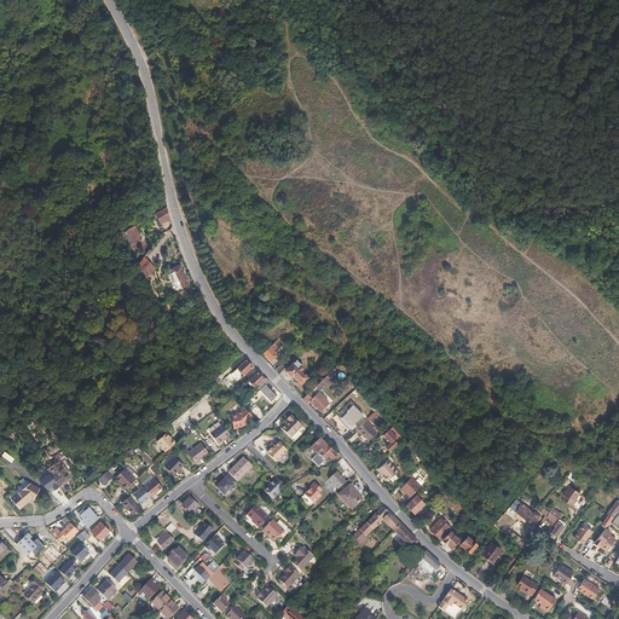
[(171,219),(167,207),(155,214),(161,224),(171,219)]
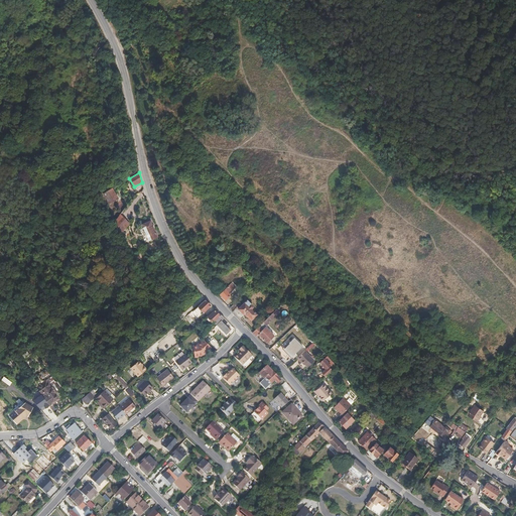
[(115,199),(110,189),(103,194),(104,195),(109,202),(115,199)]
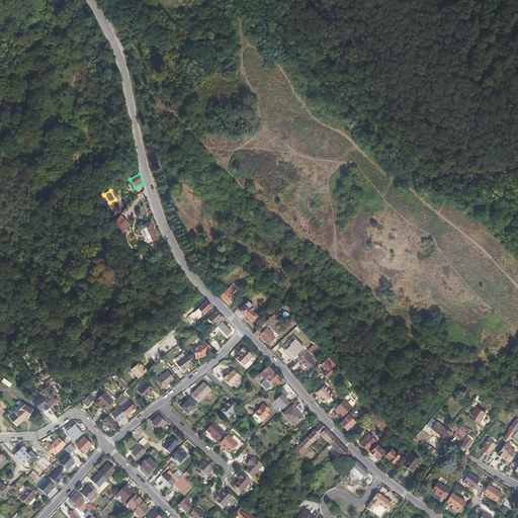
[(120,236),(131,224),(121,214),(114,225),(120,236)]
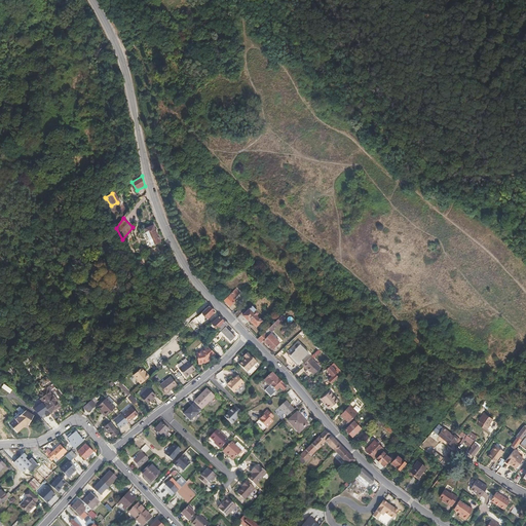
[(159,236),(154,224),(145,228),(152,245),(160,240),(158,237),(159,236)]
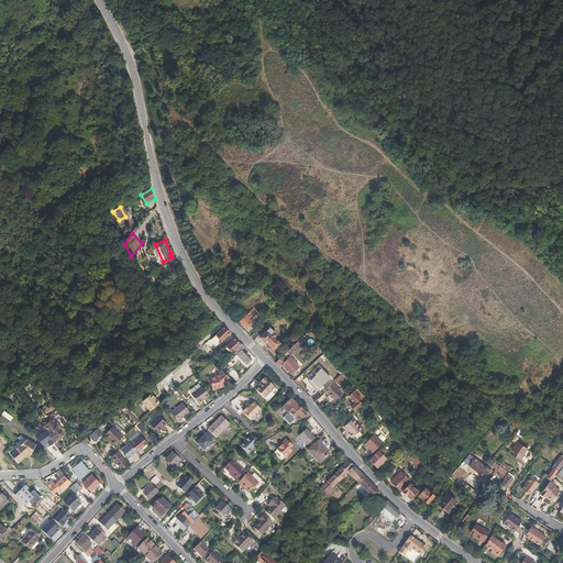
[(246,328),(261,315),(254,307),(240,321),(246,328)]
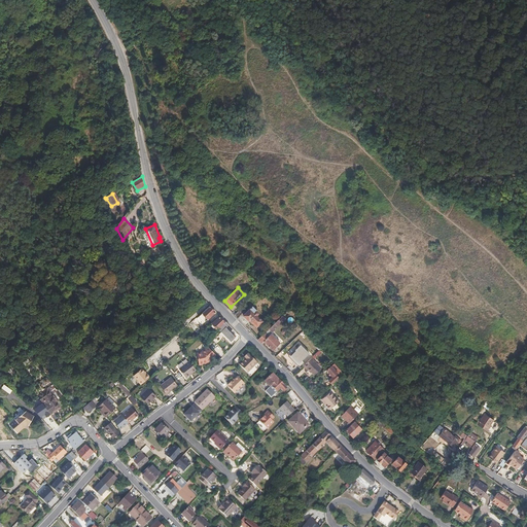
[(207,319),(215,312),(210,306),(208,307),(207,309),(206,310),(202,313),(207,319)]
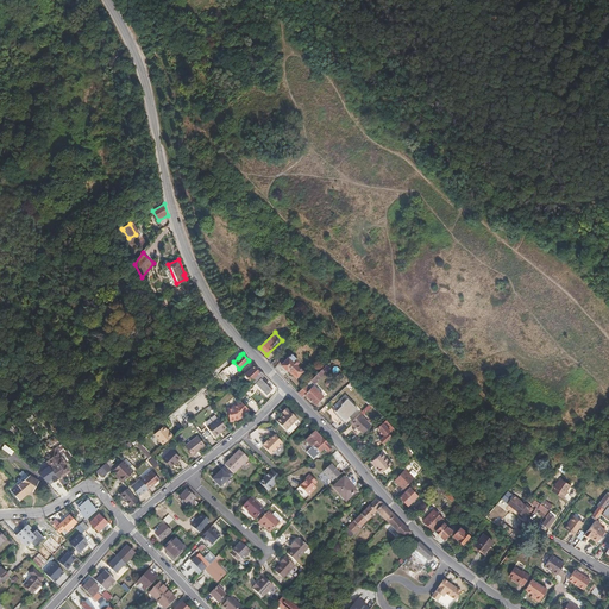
[(303,370),(296,364),(299,362),(292,353),(287,358),(284,356),(280,362),(275,368),(284,377),(290,370),(296,377),(303,370)]
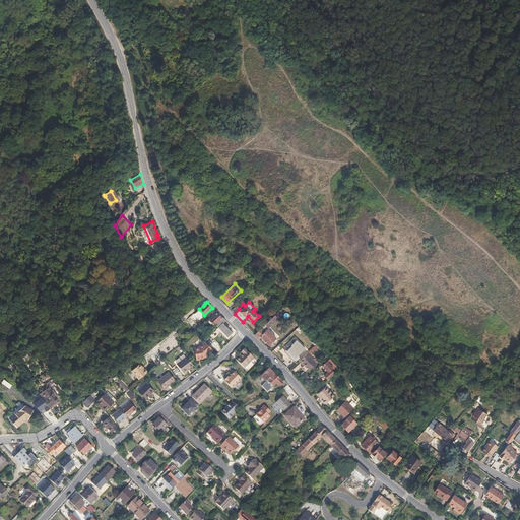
[(296,320),(283,307),(281,309),(294,322),(296,320)]
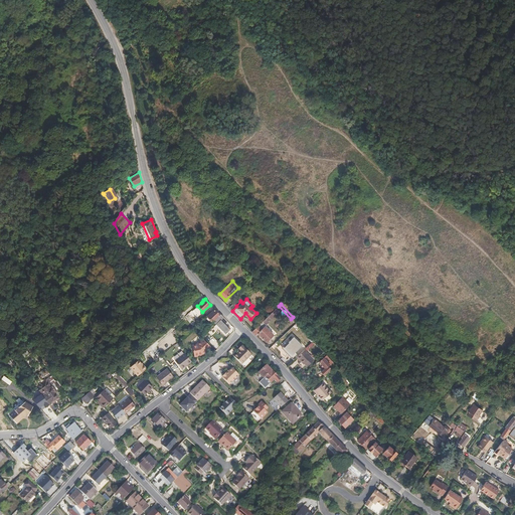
[(224,317),(220,314),(219,315),(215,309),(207,316),(212,322),(213,321),(215,324),(220,320),(224,317)]
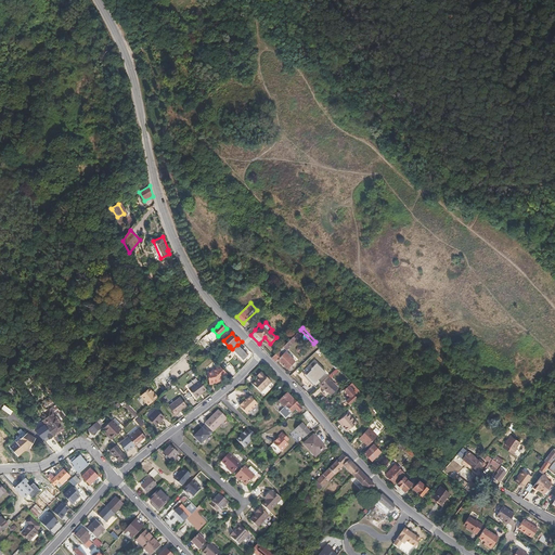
[(293,362),(283,352),(295,340),(293,337),(272,357),(276,361),(279,359),(287,368),(293,362)]
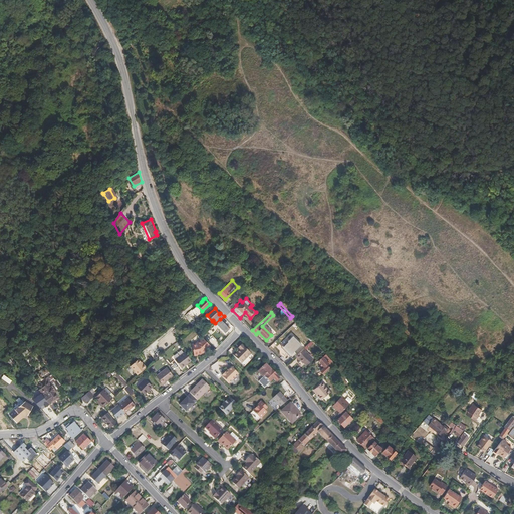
[(231,331),(220,319),(215,323),(224,333),(227,330),(229,332),(231,331)]
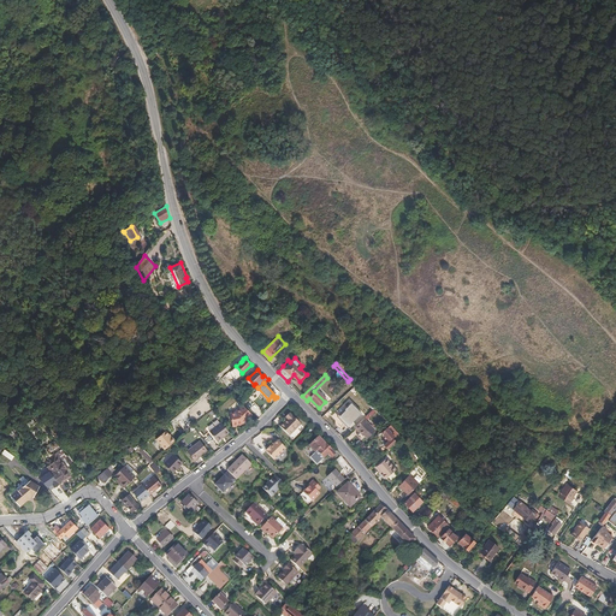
[(356,427),(357,426),(354,421),(362,413),(353,403),(347,409),(347,410),(339,418),(353,431),(356,427)]
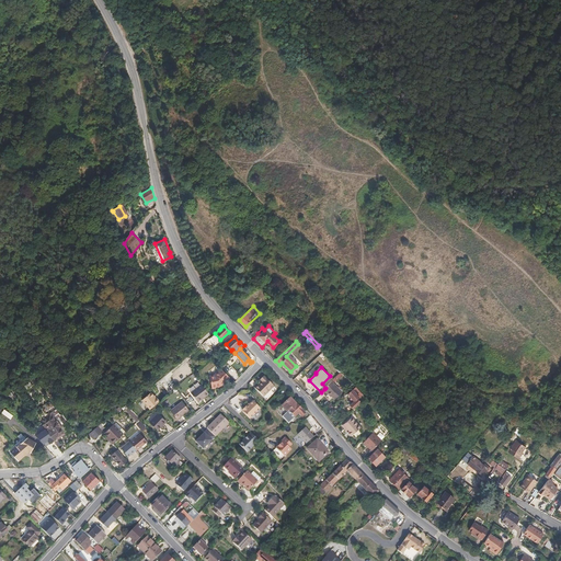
[(221,385),(229,378),(220,369),(215,374),(209,375),(213,388),(221,385)]
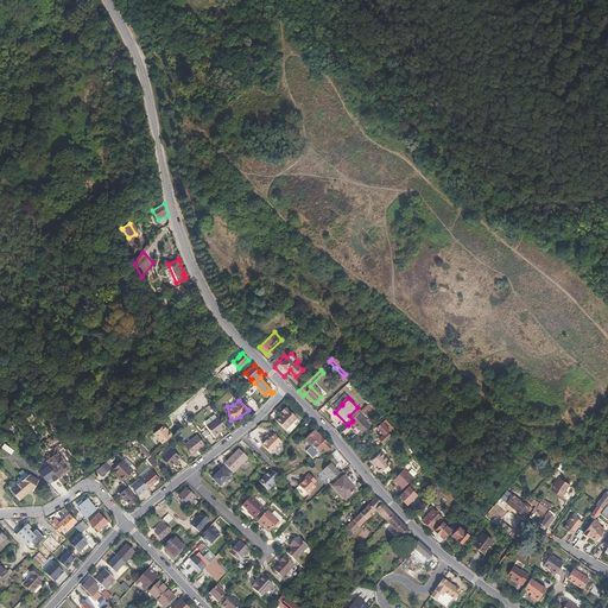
[(286,430),(298,418),(286,407),(283,412),(285,415),(282,418),(280,417),(277,420),(286,430)]
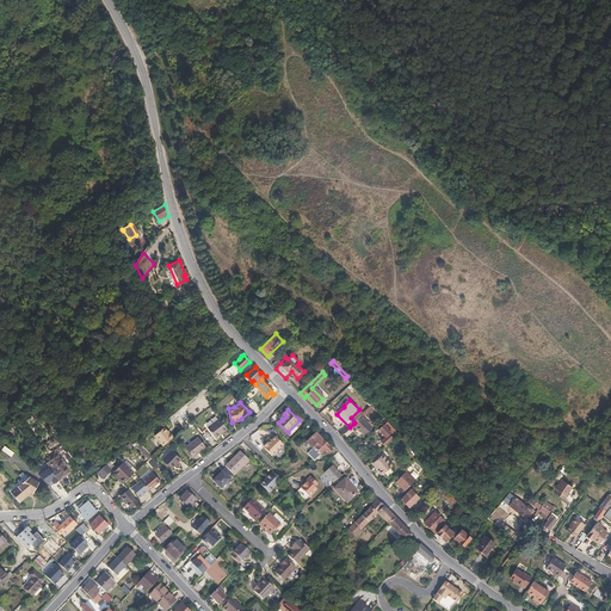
[(36,421),(29,412),(25,415),(31,424),(36,421)]
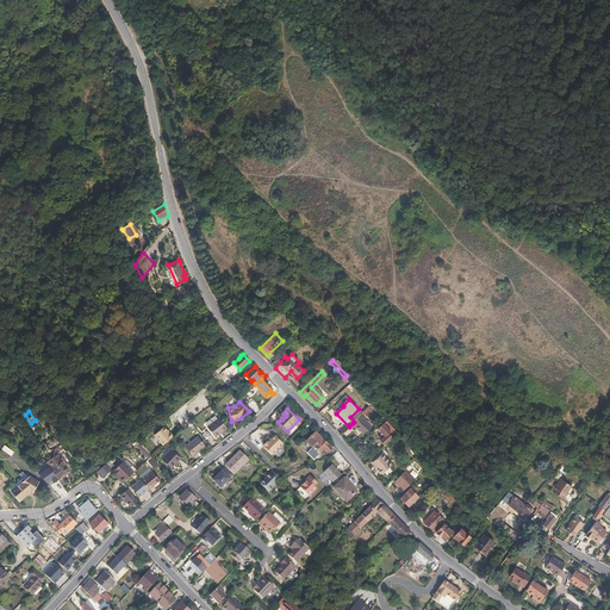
[(372,425),(361,415),(354,422),(353,423),(358,429),(358,428),(359,429),(365,434),(372,425)]
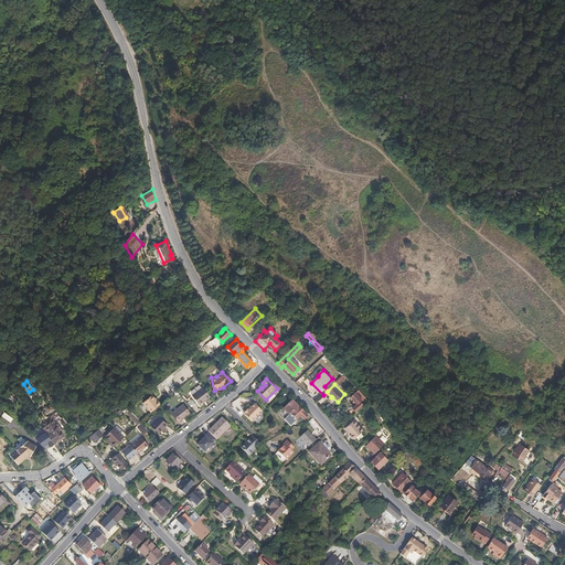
[(206,400),(205,398),(210,395),(203,386),(192,394),(192,395),(200,405),(206,400)]
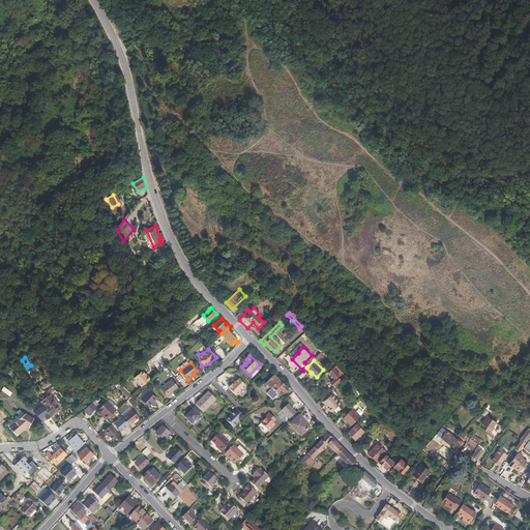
[(328,373),(329,374),(331,376),(330,377),(333,380),(330,382),(333,386),(340,380),(337,377),(342,373),(335,366),(328,373)]
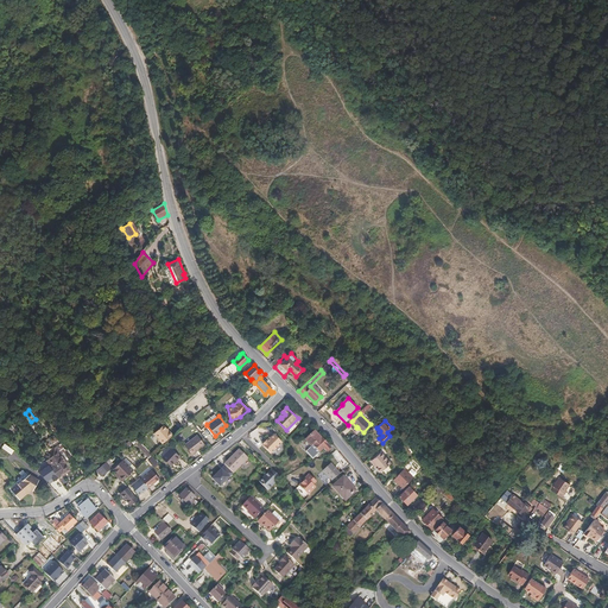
[(173,435),(170,431),(169,431),(164,424),(154,432),(159,439),(163,443),(173,435)]
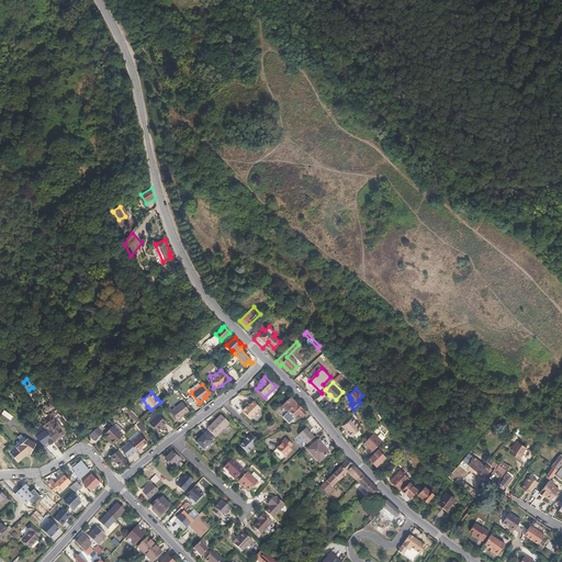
[(306,414),(291,398),(282,406),(288,413),(289,411),(295,417),(300,414),(302,417),(306,414)]
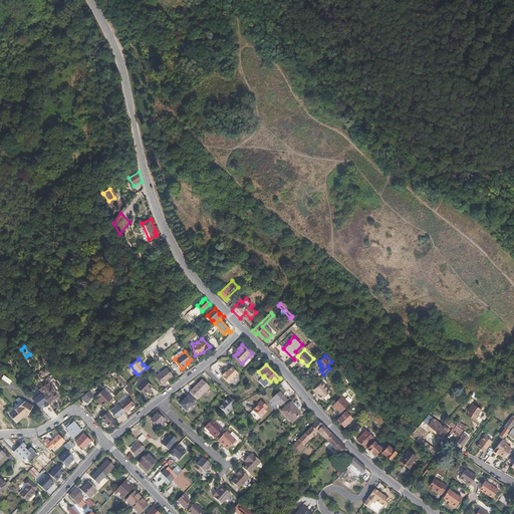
[(173,374),(167,367),(166,366),(156,374),(162,383),(173,374)]
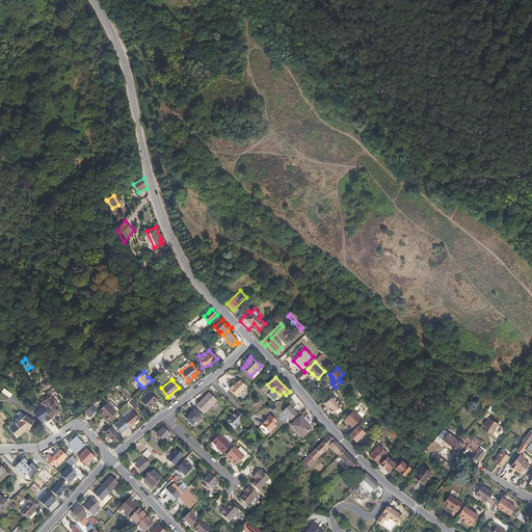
[(236,382),(234,386),(230,389),(231,390),(237,397),(247,387),(241,380),(237,383),(236,382)]
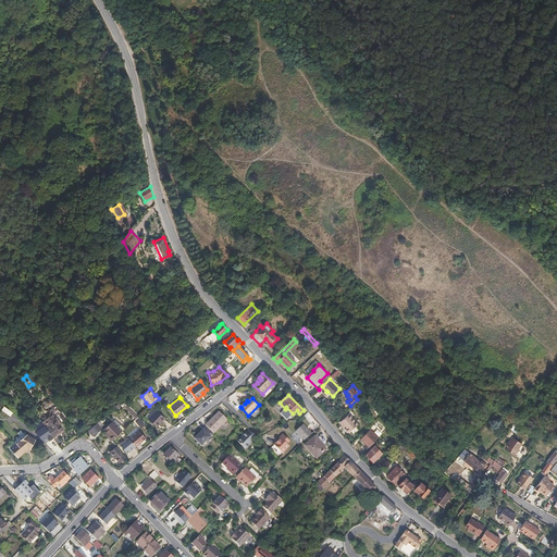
[(324,413),(333,406),(327,399),(319,407),(324,413)]
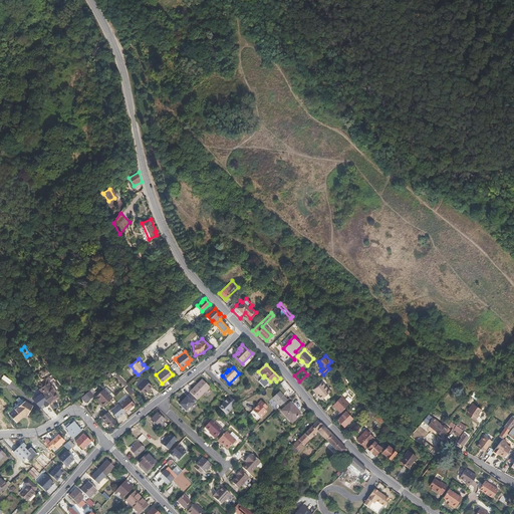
[(122,378),(117,372),(115,374),(114,375),(119,381),(122,378)]
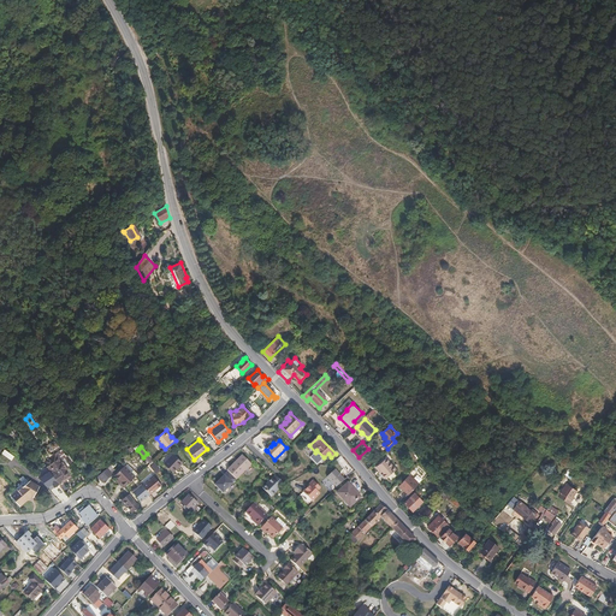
[(183,461),(179,458),(173,452),(169,458),(165,461),(165,463),(173,471),(183,461)]
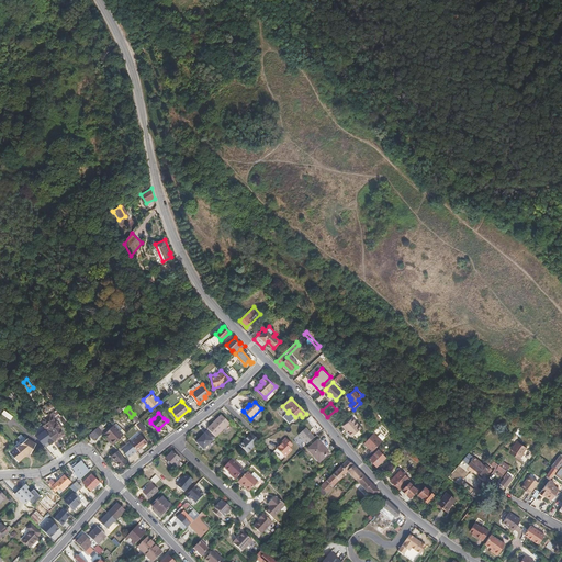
[(139,419),(134,414),(131,417),(137,423),(138,422),(139,420),(141,420),(139,419)]
